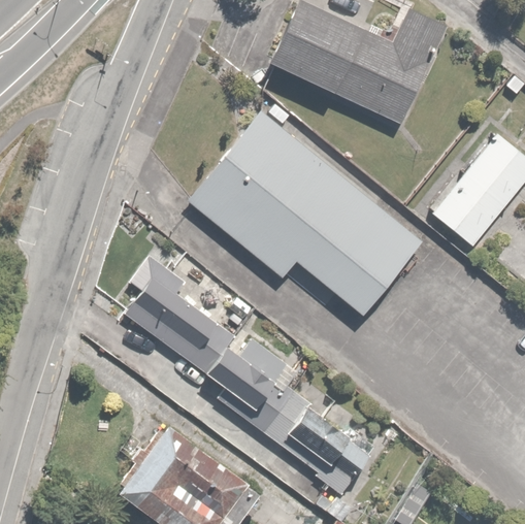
[(291,3),(258,76),(386,133),(419,60),(291,3)]
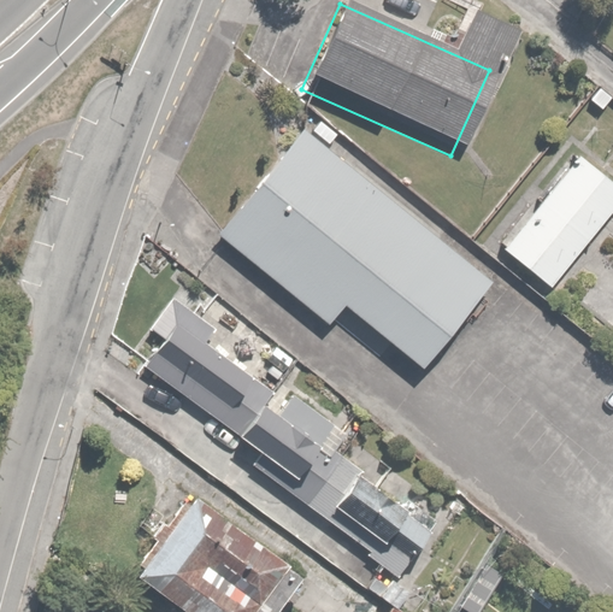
[(484,278),(314,136),(222,245),(325,331),(351,301),(418,358),(484,278)]
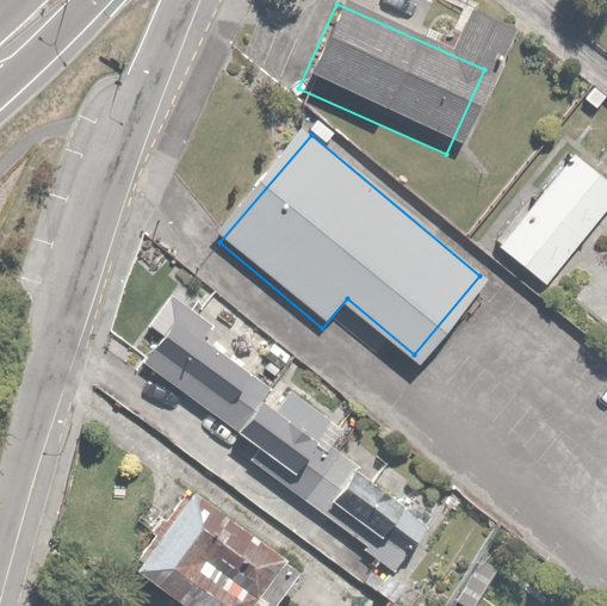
[(606,178),(573,152),(503,246),(552,282),(606,206),(606,178)]
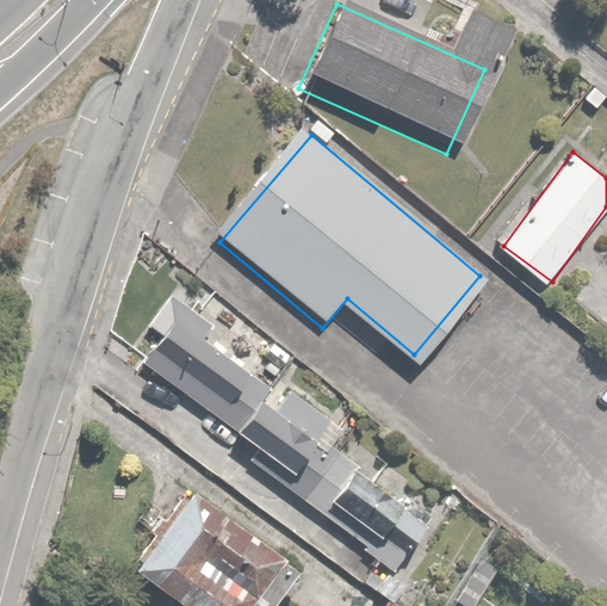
[(214,325),(173,296),(150,329),(159,335),(140,362),(258,446),(248,461),(391,562),(408,539),(416,544),(428,526),(330,456),(351,426),(297,388),(287,400),(203,340),(214,325)]
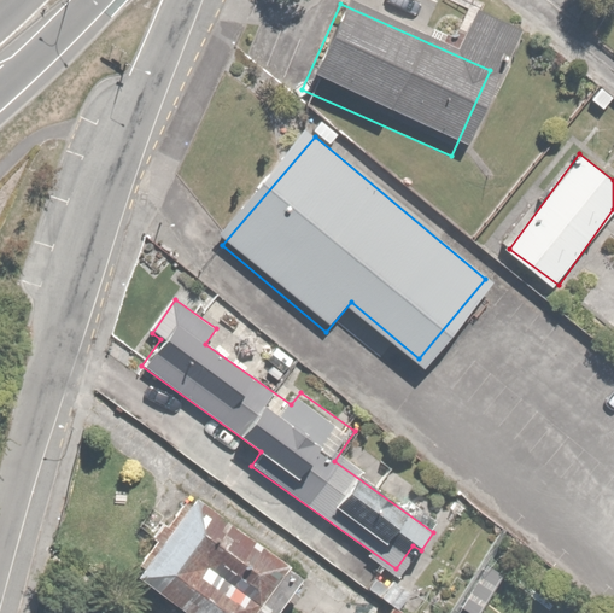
[(268,612),(292,584),(202,512),(147,577),(191,612),(268,612)]
